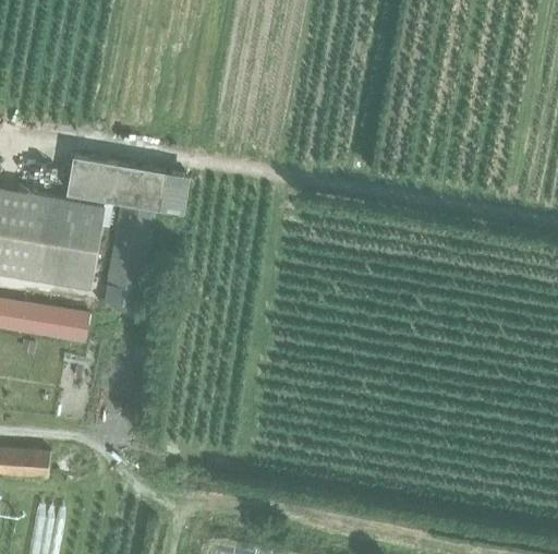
[(72,158),(67,193),(122,203),(105,302),(138,309),(156,208),(182,214),(189,179),(72,158)]
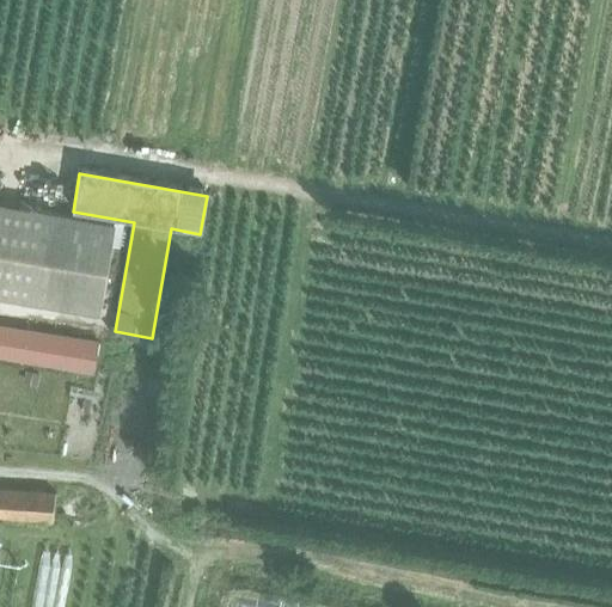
[(112,226),(0,207),(0,300),(97,317),(112,226)]
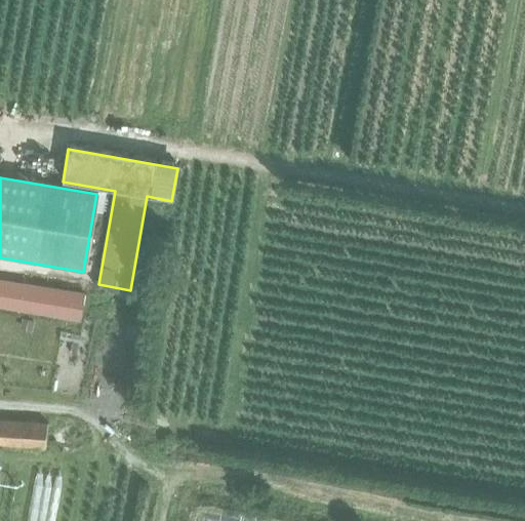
[(18,312),(80,322),(84,297),(23,287),(21,299),(18,312)]
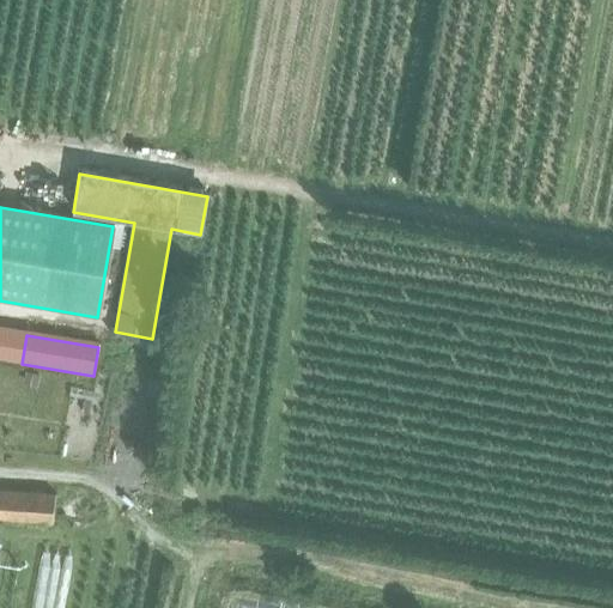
[(0,360),(22,364),(24,350),(0,345),(0,360)]
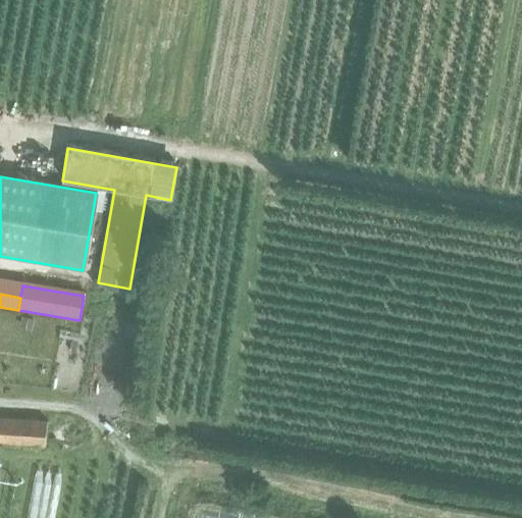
[(22,319),(19,330),(32,332),(34,322),(22,319)]
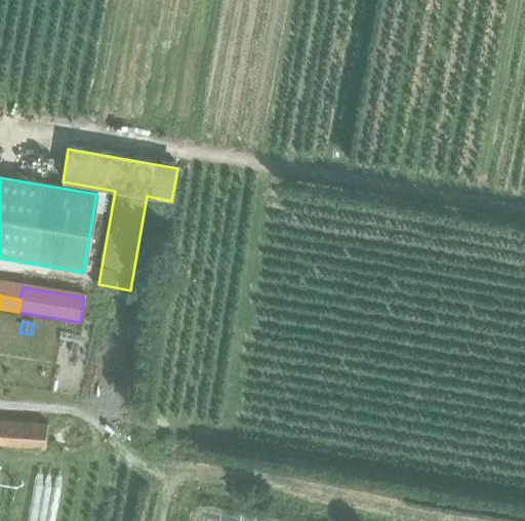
[(0,446),(45,450),(48,427),(0,422),(0,446)]
